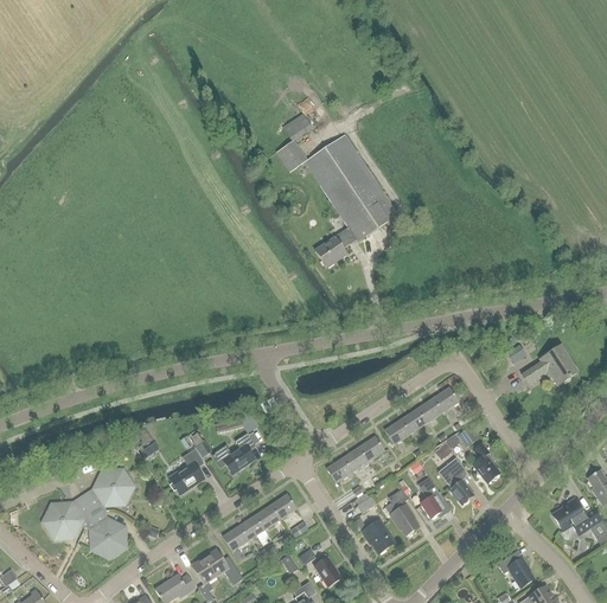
[(312,127),(302,113),(282,126),(292,140),(276,151),(289,172),(305,161),(347,226),(313,249),(326,268),(347,254),(343,247),(356,238),(357,241),(398,213),(344,133),(306,158),(294,139),(312,127)]
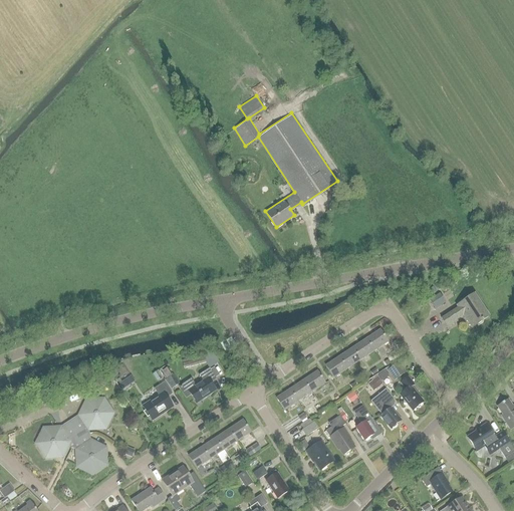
[(430,298),(435,306),(445,300),(439,291),(430,298)]
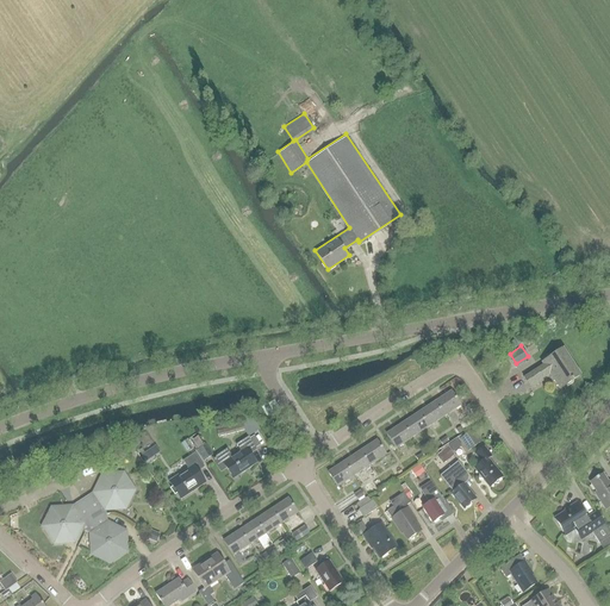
[(580,374),(564,349),(542,362),(543,363),(524,376),(530,386),(542,379),(541,376),(553,369),(564,385),(572,379),(573,381),(576,380),(574,378),(580,374)]
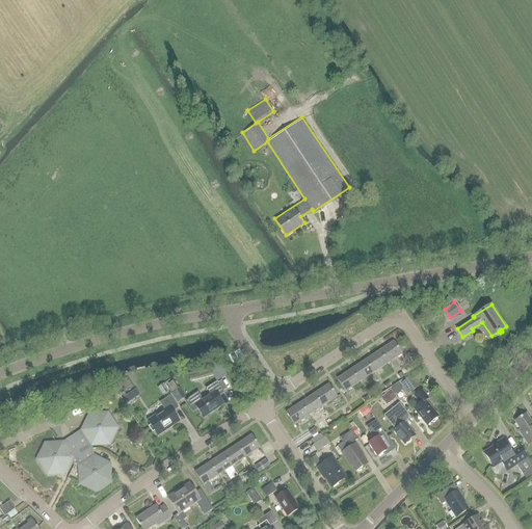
[(393,365),(402,359),(392,342),(381,348),(393,365)]
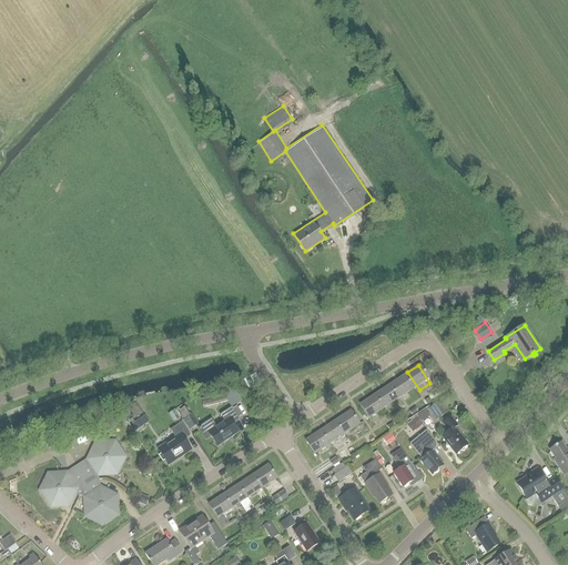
[(408,397),(419,390),(407,372),(396,380),(408,397)]
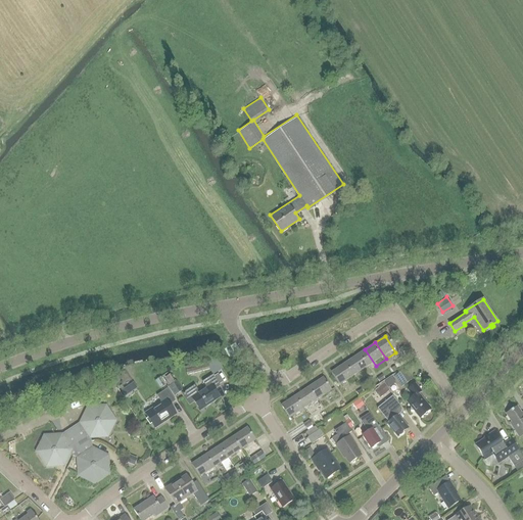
[(367,372),(376,366),(365,349),(355,356),(367,372)]
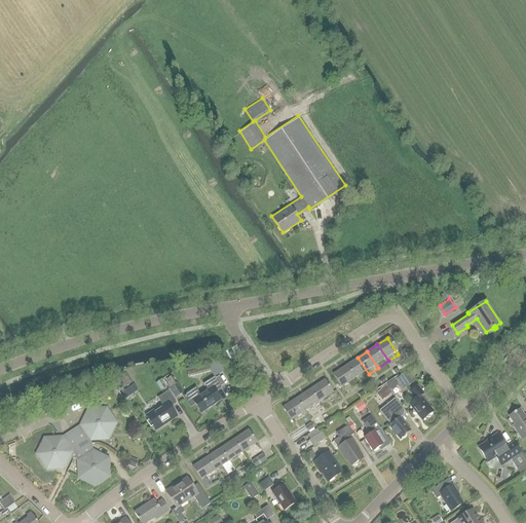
[(369,374),(358,358),(347,364),(359,380),(369,374)]
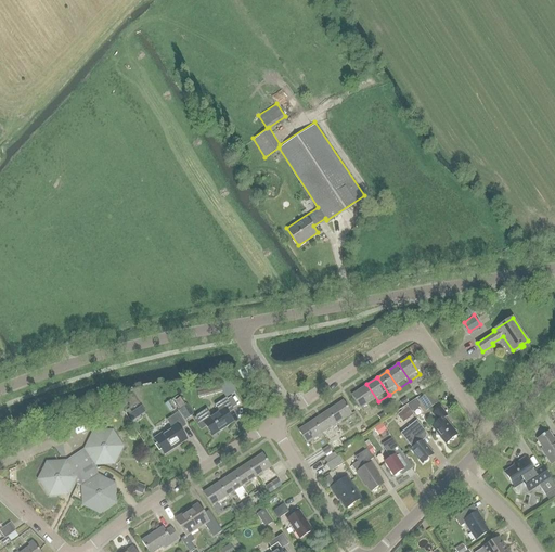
[(220,384),(197,390),(198,395),(222,388),(220,384)]
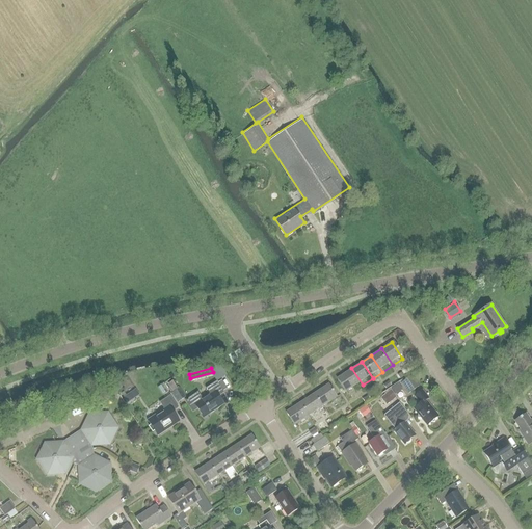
[(341,375),(352,392),(363,385),(351,368),(341,375)]
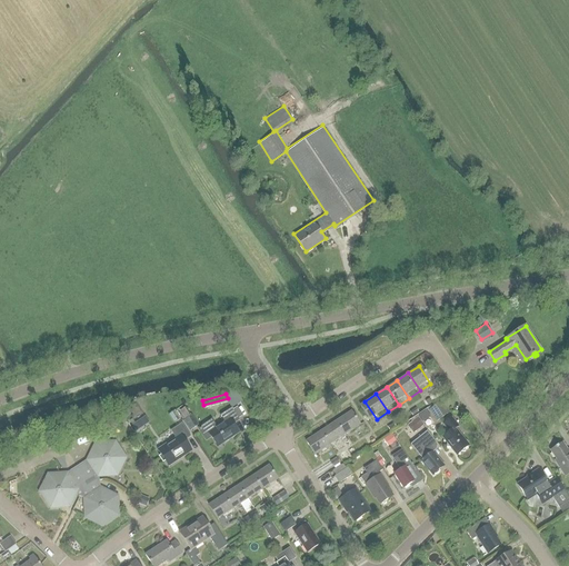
[(440,399),(429,407),(437,418),(448,410),(440,399)]
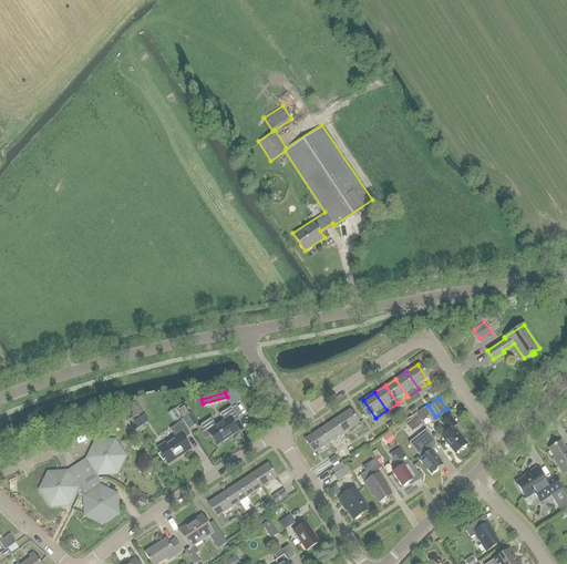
[(199,427),(206,434),(210,432),(217,442),(224,438),(225,438),(228,436),(227,434),(237,428),(232,420),(238,416),(238,414),(241,411),(236,402),(232,406),(230,403),(219,411),(224,418),(223,419),(222,418),(215,423),(210,417),(199,423),(197,424),(198,427),(199,427)]
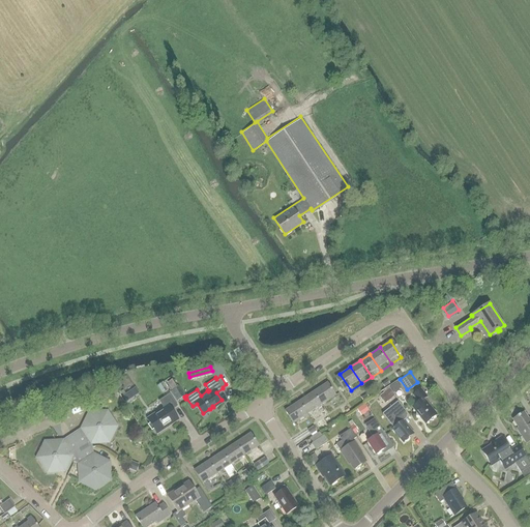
[(178,384),(177,384),(173,377),(167,380),(172,388),(170,389),(176,399),(184,393),(178,384)]
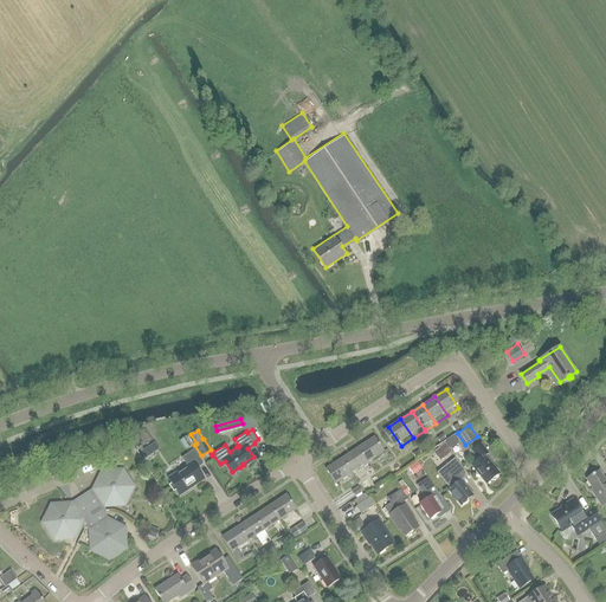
[(387,455),(374,437),(362,444),(375,463),(387,455)]
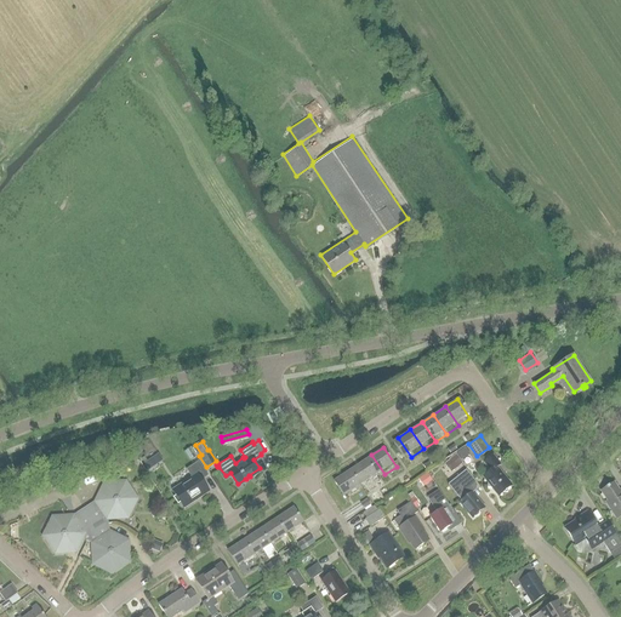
[(462,461),(455,452),(444,461),(450,469),(462,461)]
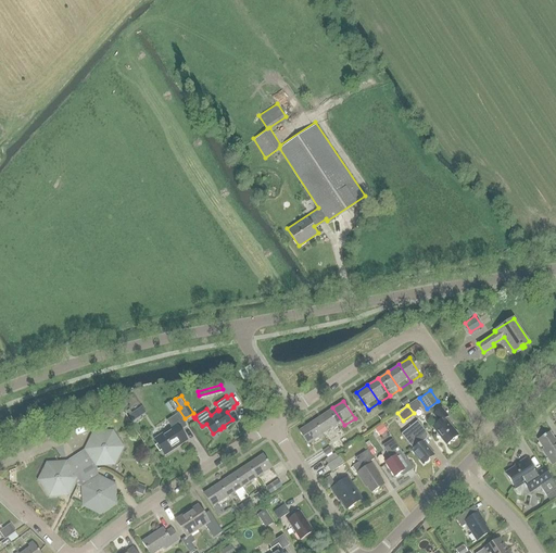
[(446,442),(458,432),(445,416),(449,414),(441,405),(433,412),(439,419),(432,425),(437,430),(436,435),(440,435),(446,442)]
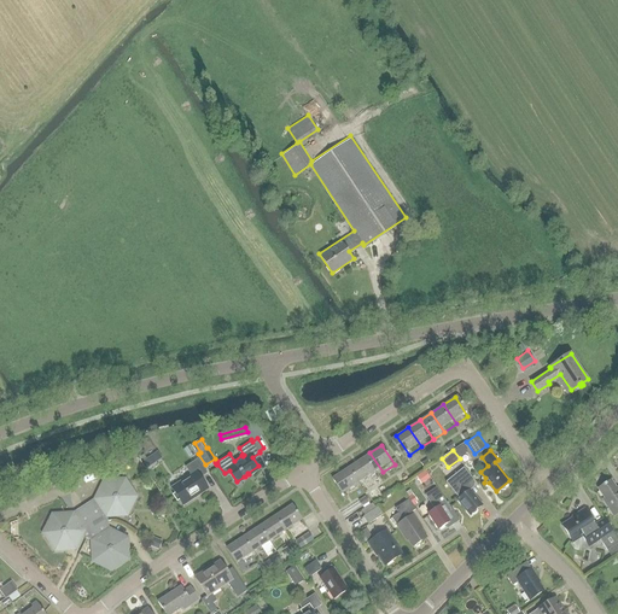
[(372,480),(383,472),(369,452),(359,460),(372,480)]
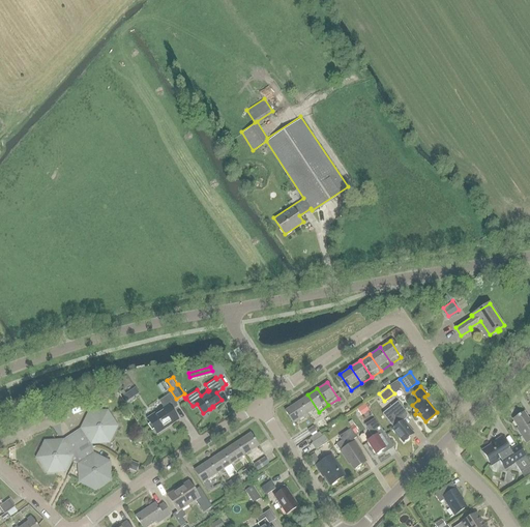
[(126,399),(133,394),(129,389),(128,389),(125,391),(122,393),(126,399)]
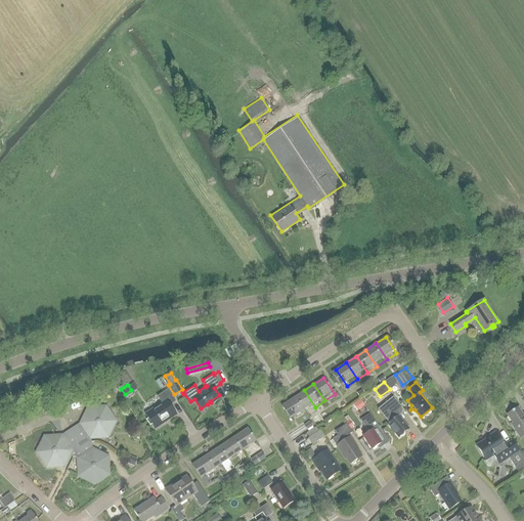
[(145,411),(155,427),(163,422),(163,423),(166,421),(166,419),(175,414),(169,402),(175,398),(168,387),(157,393),(162,402),(145,411)]
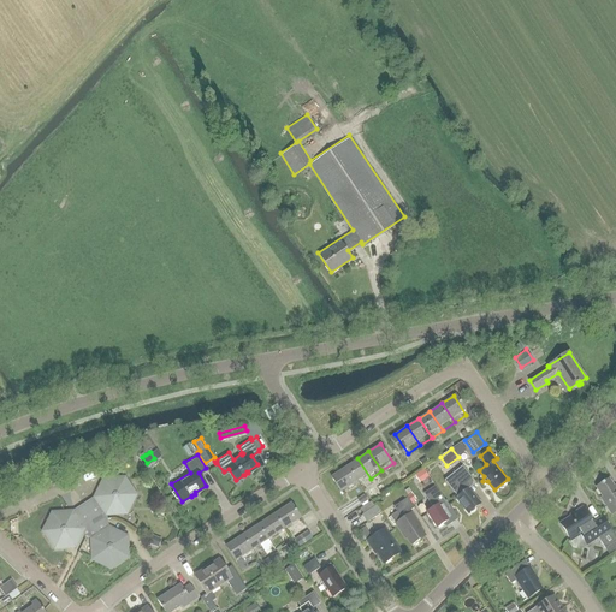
[(357,458),(345,467),(359,486),(371,479),(357,458)]
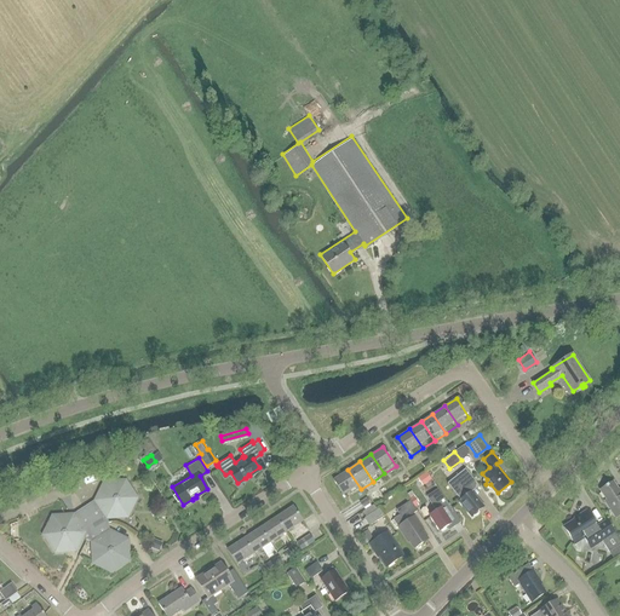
[(477,508),(483,505),(471,489),(470,490),(466,487),(476,479),(465,466),(447,481),(461,498),(459,499),(471,513),(474,512),(475,512),(477,510),(477,508)]
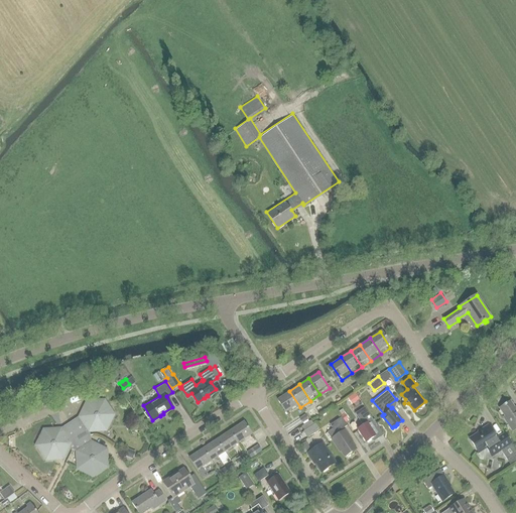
[(279,397),(290,414),(300,407),(289,391),(279,397)]
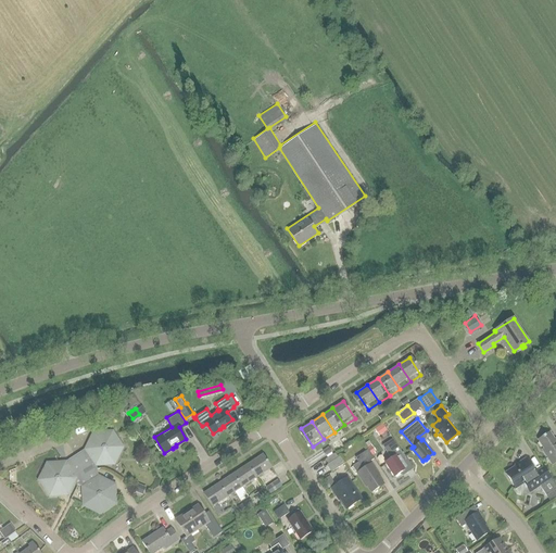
[(387,428),(382,422),(374,427),(378,434),(387,428)]
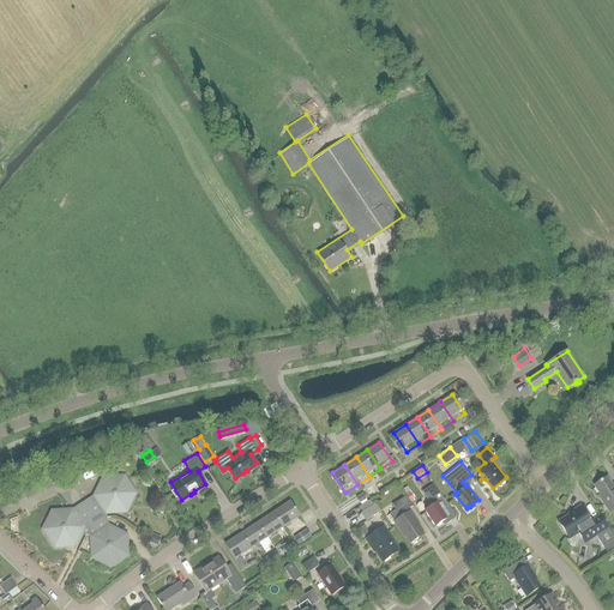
[(83,501),(95,518),(107,515),(106,511),(109,508),(110,509),(121,509),(122,505),(127,505),(134,490),(122,475),(103,476),(96,489),(97,491),(83,501)]
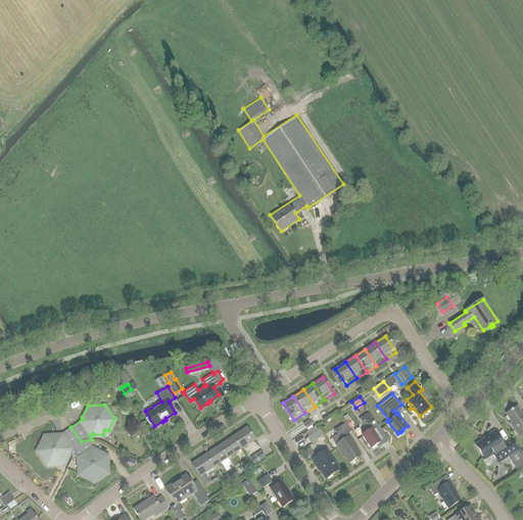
[(512,424),(519,435),(522,432),(522,410),(522,411),(517,405),(506,412),(514,423),(512,424)]
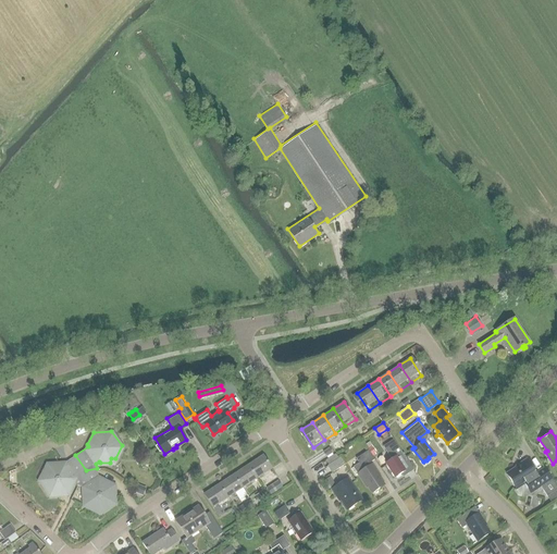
[(385,462),(395,476),(406,469),(407,472),(415,468),(404,452),(394,438),(383,444),(392,457),(385,462)]
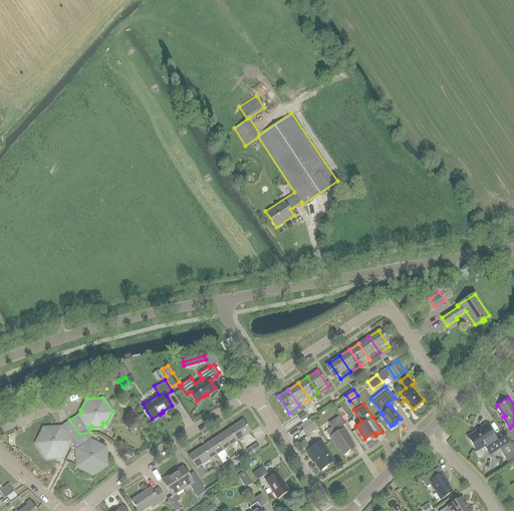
[(346,422),(341,413),(329,420),(332,425),(325,429),(328,435),(330,434),(338,447),(339,446),(343,452),(354,445),(348,435),(349,434),(344,426),(343,427),(342,424),(346,422)]
